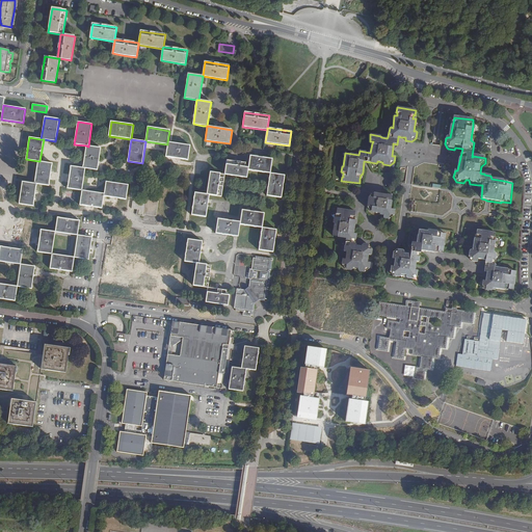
[(167,142),(167,144),(165,157),(188,160),(190,145),(167,142)]
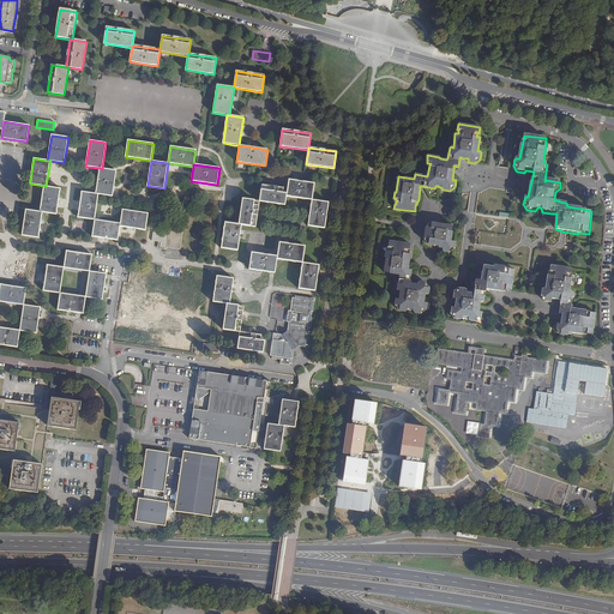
[(96,194),(98,194),(112,197),(116,172),(102,169),(100,168),(96,194)]
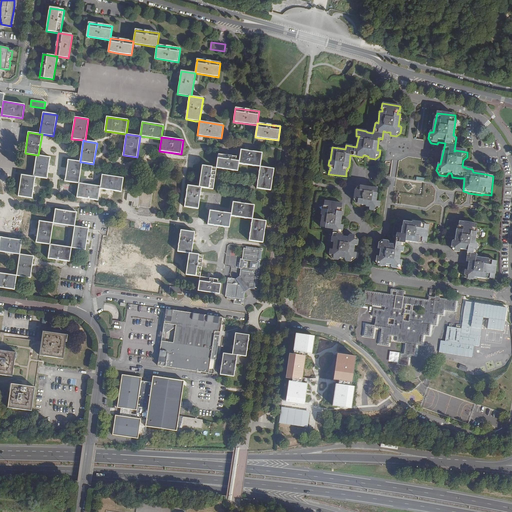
[(239,164),(260,167),(262,153),(241,150),(240,157),(239,164)]
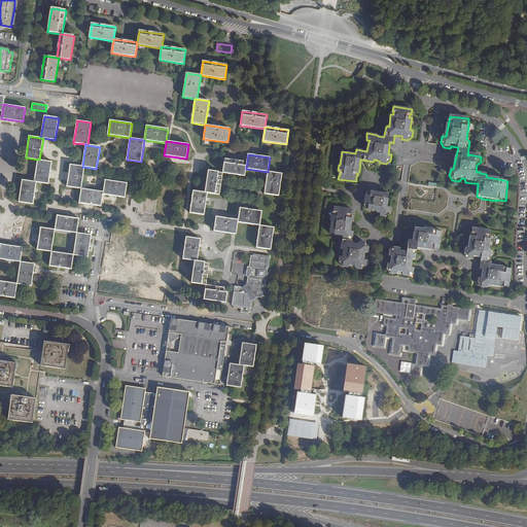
[(246,169),(247,162),(224,159),(222,173),(245,176),(246,169)]
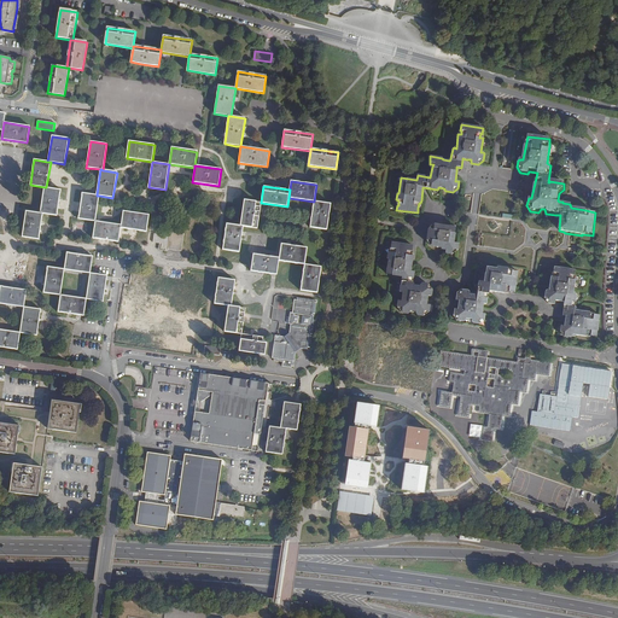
[(40,214),(42,214),(57,216),(60,190),(46,187),(45,187),(40,214)]
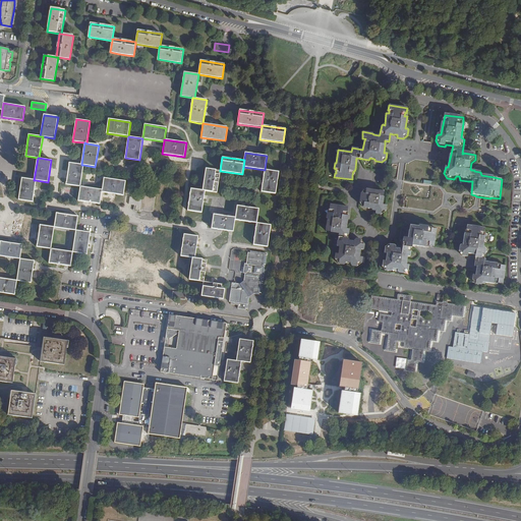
[(83,165),(81,165),(69,163),(66,184),(80,186),(83,165)]
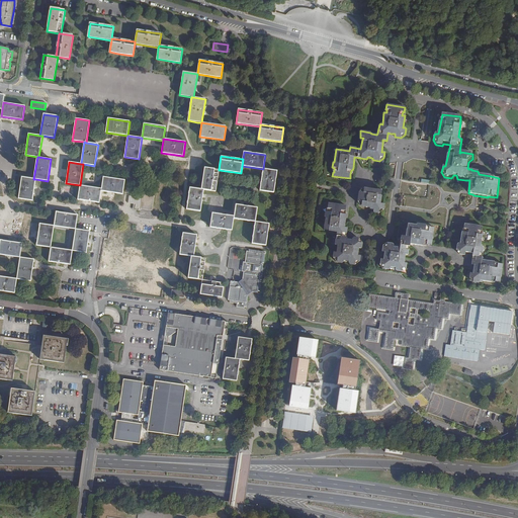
[(201,189),(203,189),(216,191),(219,170),(204,168),(201,189)]
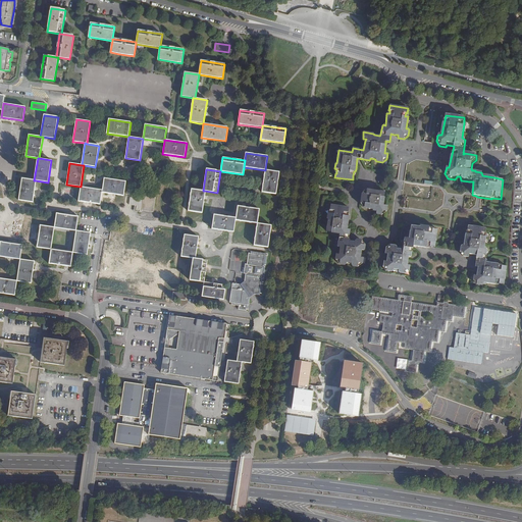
[(279,172),(265,170),(262,192),(276,194),(279,172)]
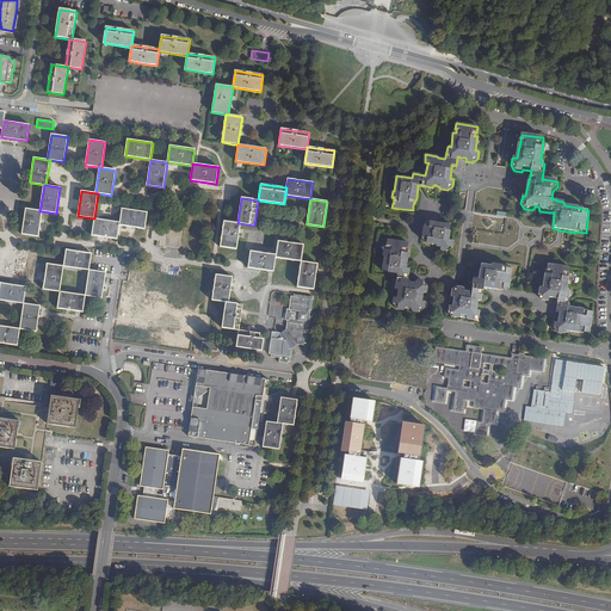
[(42,211),(39,211),(25,209),(22,234),(38,236),(42,211)]
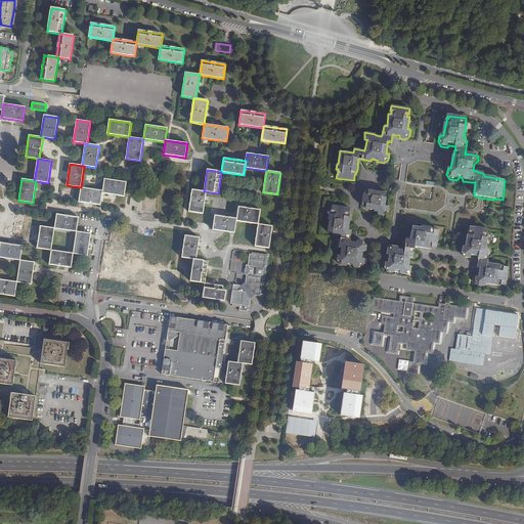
[(102,191),(102,193),(124,197),(126,182),(104,179),(102,191)]
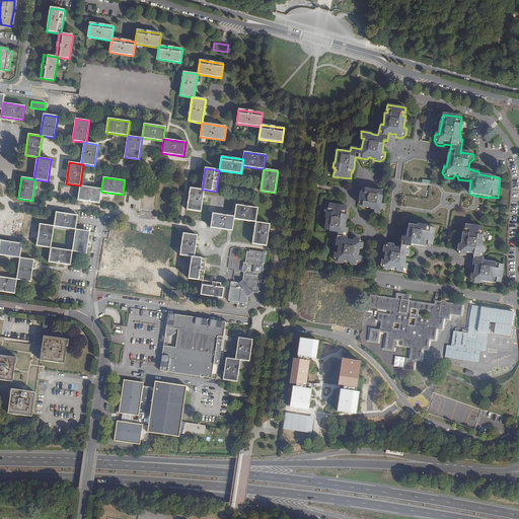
[(101,192),(101,190),(80,186),(78,200),(99,203),(101,192)]
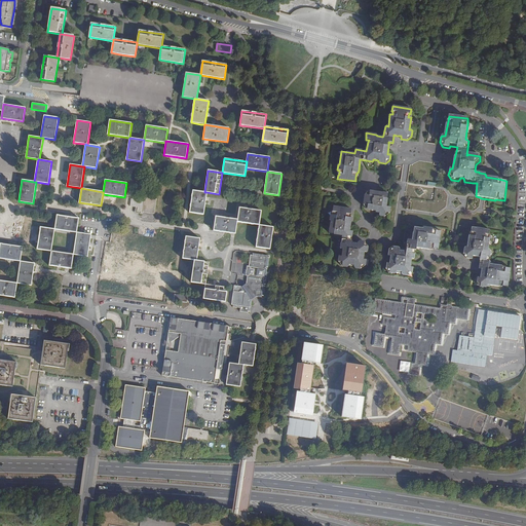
[(207,192),(204,192),(193,190),(190,213),(203,215),(207,192)]
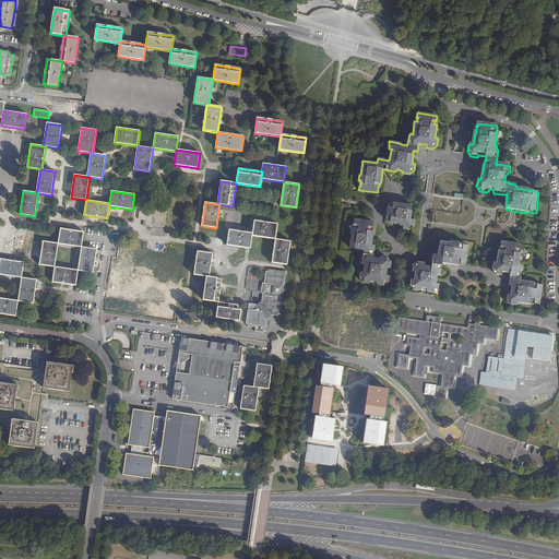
[(409,229),(414,226),(414,221),(409,219),(412,205),(404,204),(392,202),(388,206),(385,218),(390,218),(389,222),(400,224),(399,225),(403,226),(403,228),(409,229)]
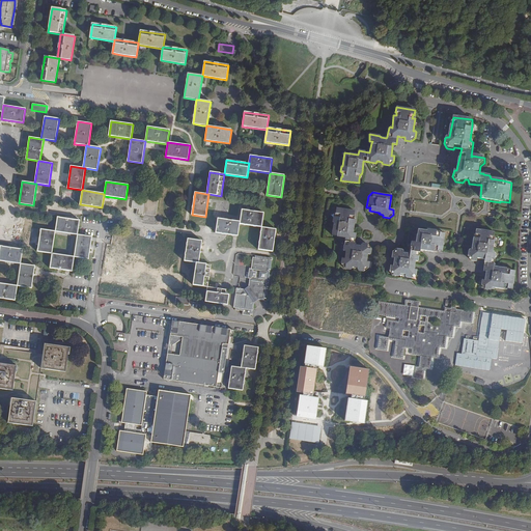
[(138,203),(138,201),(133,200),(132,208),(137,210),(139,210),(138,213),(142,214),(142,216),(144,216),(144,214),(156,216),(159,198),(147,197),(146,202),(146,204),(138,203)]
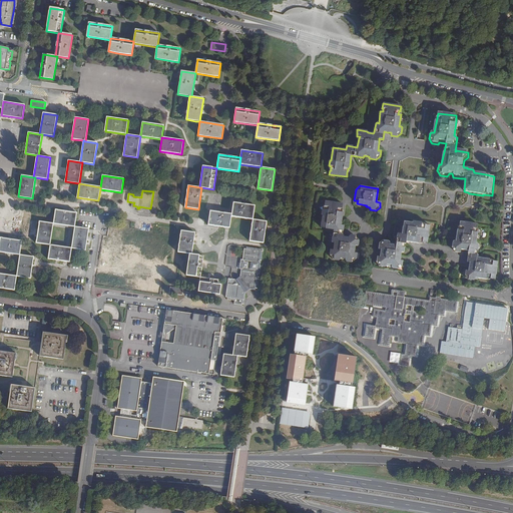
[(358,240),(355,236),(350,235),(349,236),(348,237),(343,236),(344,235),(342,234),(338,233),(339,230),(343,230),(344,225),(341,224),(343,212),(340,211),(341,208),(342,208),(343,203),(325,200),(324,206),(325,206),(324,209),(322,209),(321,214),(323,214),(320,227),(334,229),(333,233),(334,233),(337,233),(337,237),(333,236),(332,242),(334,242),(333,249),(331,249),(330,255),(333,259),(339,260),(340,259),(340,258),(345,259),(345,260),(346,262),(351,262),(355,260),(356,253),(354,252),(355,245),(357,245),(358,240)]
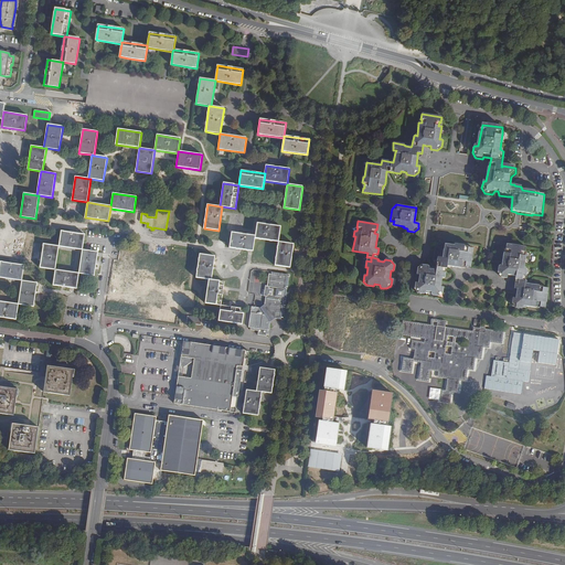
[(255,236),(255,238),(278,242),(280,226),(257,223),(255,236)]
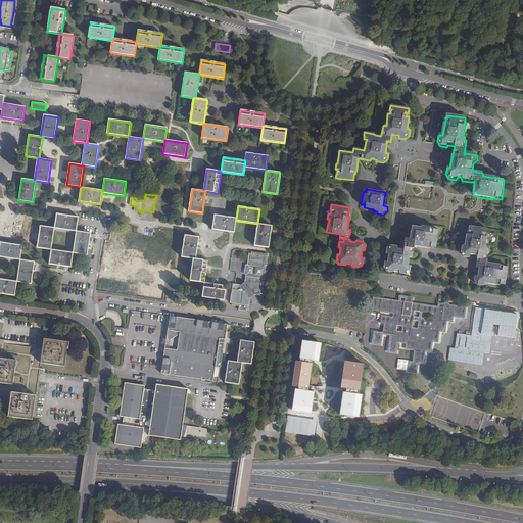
[(54,228),(76,232),(79,218),(56,215),(54,228)]
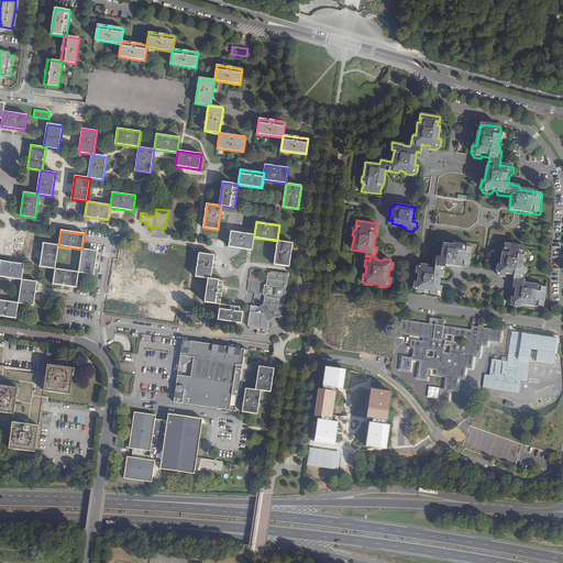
[(254,238),(254,235),(231,232),(229,246),(252,251),(254,238)]
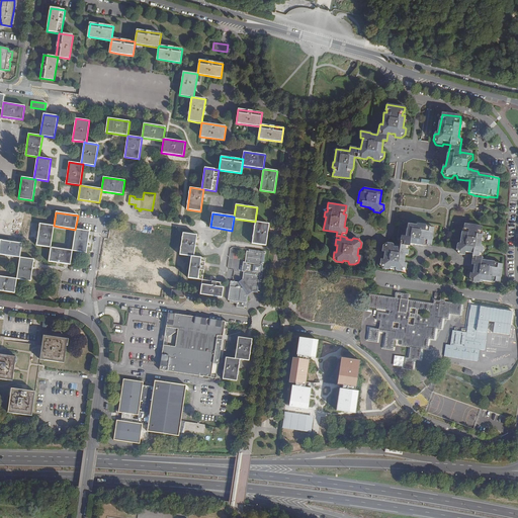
[(269,224),(255,222),(252,243),(266,246),(269,224)]
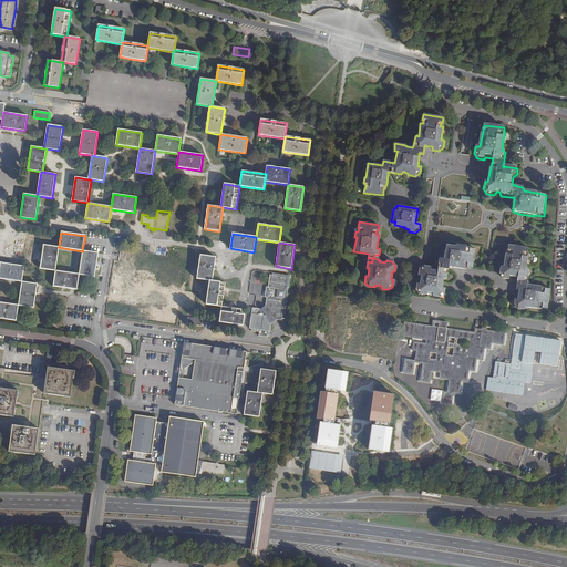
[(59,249),(59,247),(43,246),(43,247),(40,268),(55,271),(59,249)]
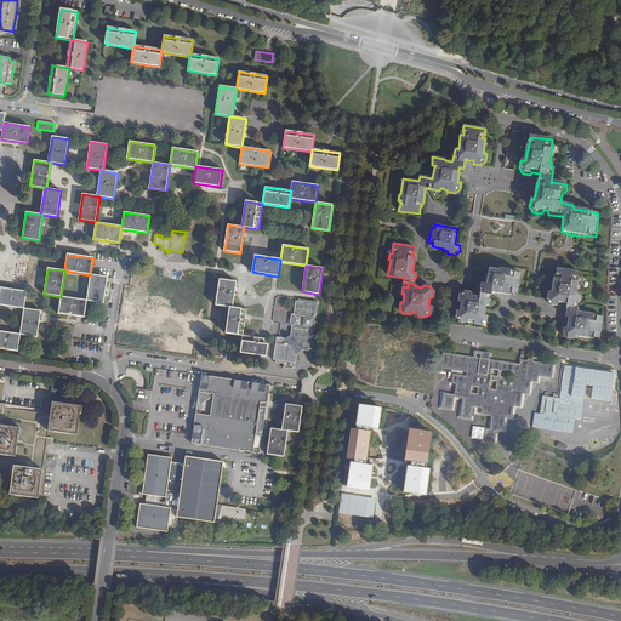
[(512,272),(506,271),(506,272),(501,271),(489,269),(486,285),(482,285),(479,298),(472,297),(472,295),(465,294),(463,297),(459,297),(459,305),(462,305),(461,311),(485,314),(486,307),(490,308),(491,301),(493,295),(507,297),(508,296),(518,297),(522,274),(512,272)]
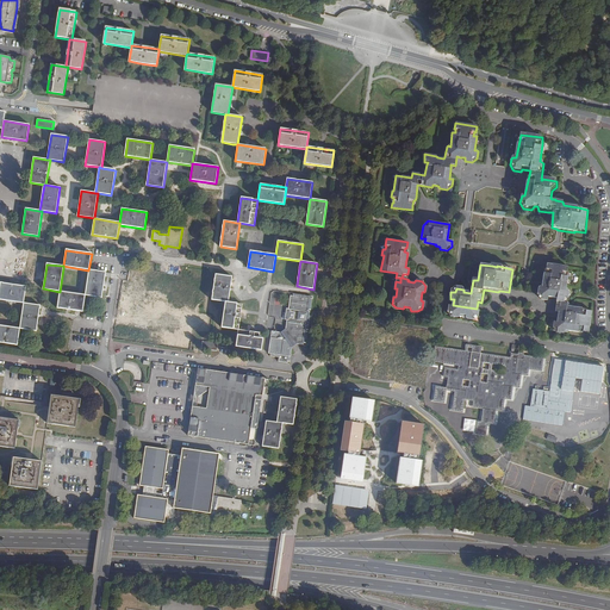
[(567,292),(570,267),(553,265),(553,266),(546,266),(542,288),(540,287),(539,294),(539,297),(542,302),(549,303),(549,299),(558,300),(556,313),(559,313),(558,323),(555,323),(554,330),(570,332),(585,335),(590,335),(591,329),(595,313),(580,309),(568,307),(570,294),(567,292)]
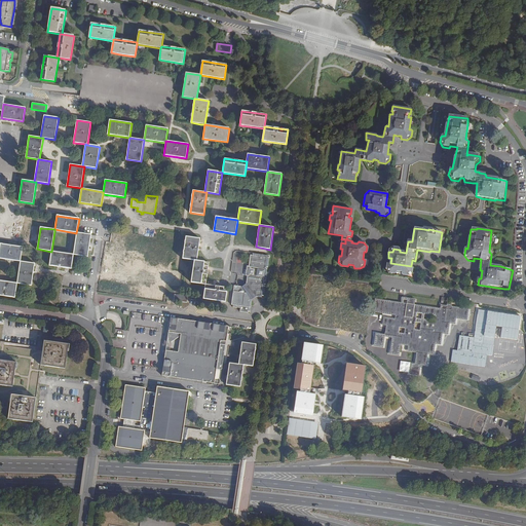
[(90,235),(76,233),(76,234),(73,255),(87,257),(90,236),(90,235)]
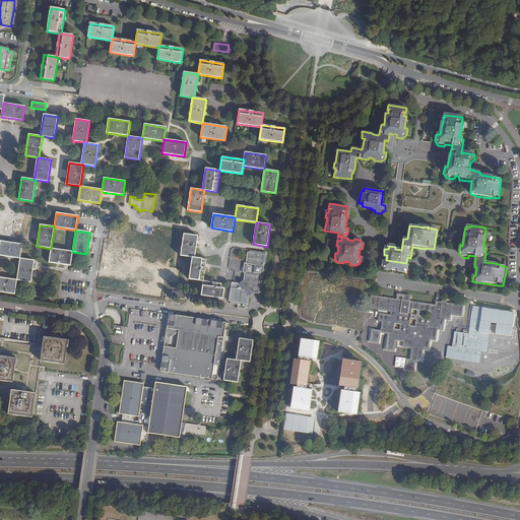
[(121,266),(127,267),(128,265),(148,268),(147,270),(152,271),(153,269),(154,269),(155,266),(155,264),(159,264),(158,266),(165,267),(166,261),(168,261),(169,254),(157,252),(158,247),(147,245),(145,245),(146,242),(142,241),(142,239),(140,239),(141,235),(132,234),(132,238),(130,237),(126,237),(125,239),(124,238),(124,234),(121,234),(119,243),(117,243),(117,241),(114,241),(114,242),(112,242),(112,246),(117,246),(116,248),(118,249),(118,252),(111,251),(105,250),(103,263),(105,263),(104,269),(110,270),(110,268),(114,269),(115,260),(117,260),(120,260),(121,260),(122,261),(121,266)]
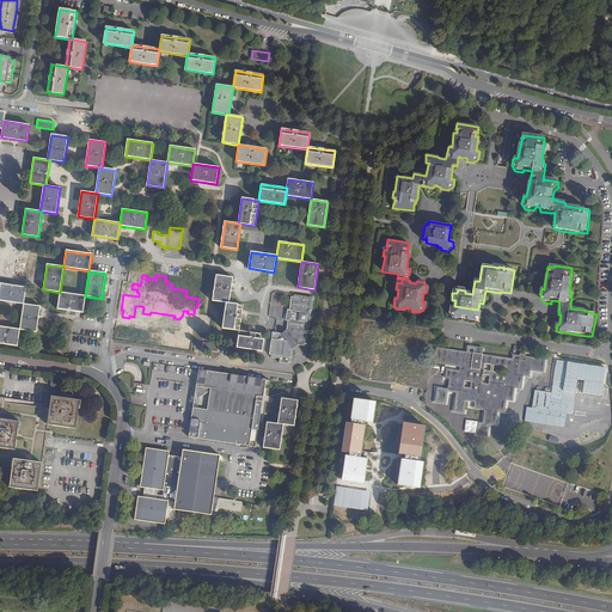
[(227,303),(230,304),(233,279),(216,276),(213,301),(227,303)]
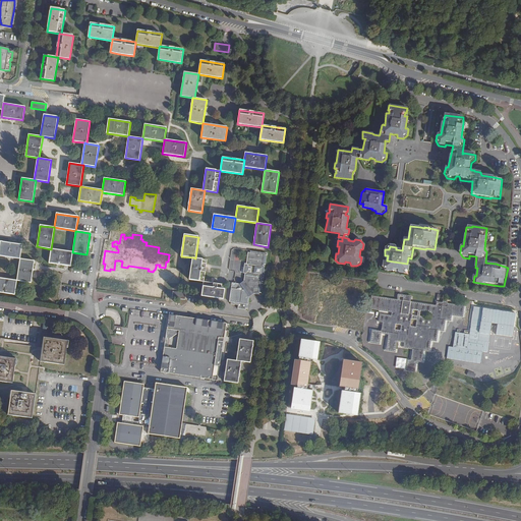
[(0,244),(0,255),(19,258),(22,245),(0,242),(0,244)]
